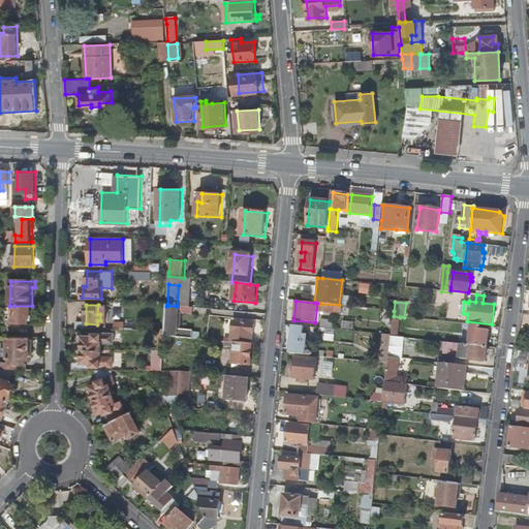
[(31,316),(32,306),(14,306),(14,322),(12,322),(12,330),(30,330),(30,316),(31,316)]
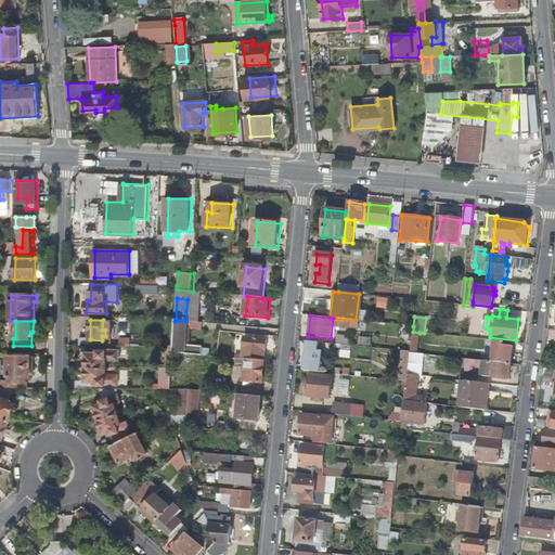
[(173,353),(204,356),(204,349),(183,348),(185,324),(175,323),(173,347),(173,353)]
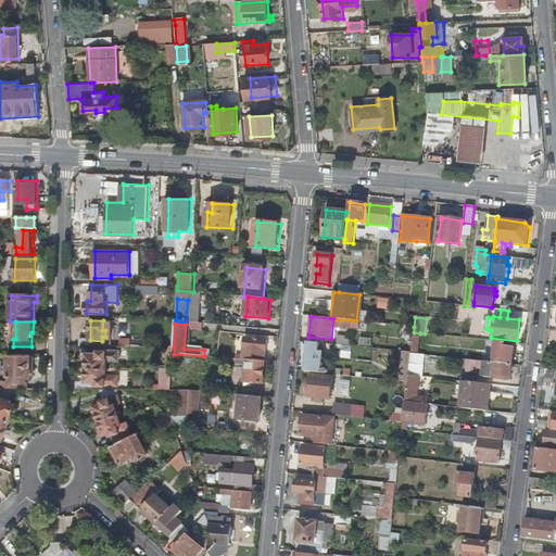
[(280,330),(266,329),(266,337),(279,338),(280,330)]
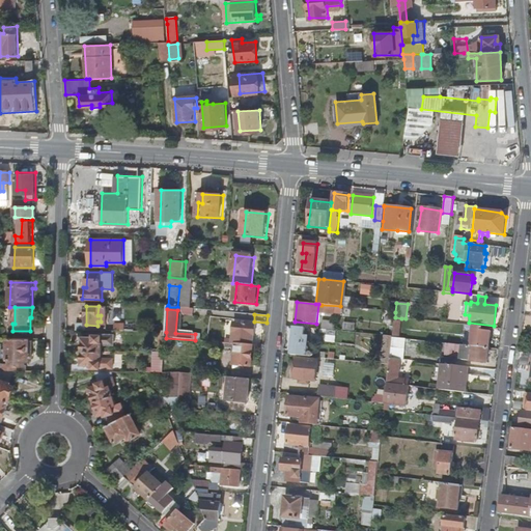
[(392,338),(399,339),(401,318),(395,317),(393,337),(392,338)]
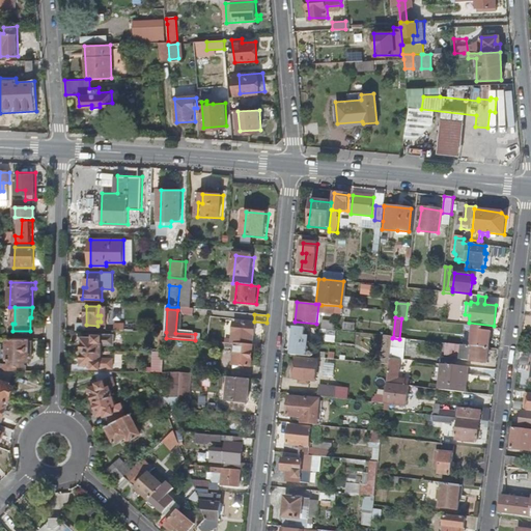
[(329,330),(335,331),(335,323),(323,320),(322,330),(329,330)]
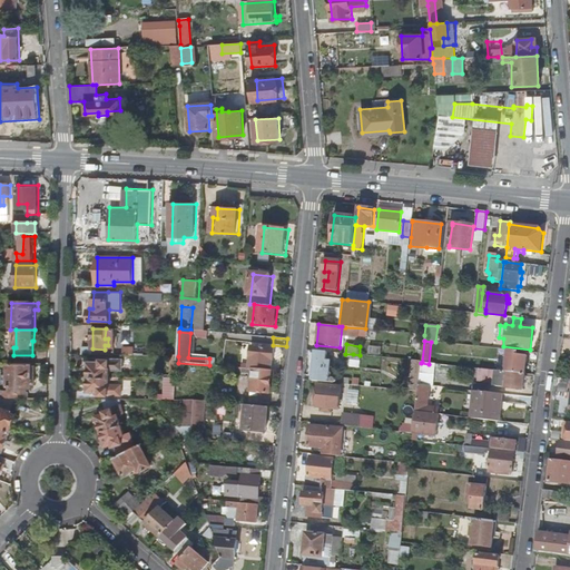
[(255,370),(272,371),(274,349),(257,347),(255,370)]
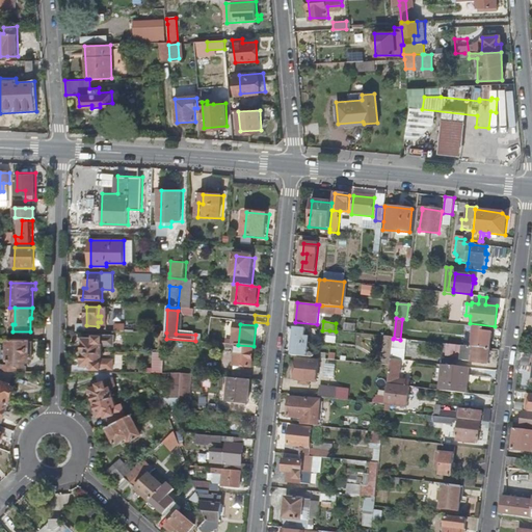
[(292,356),(302,357),(304,345),(308,345),(309,338),(304,338),(306,328),(295,327),(292,356)]
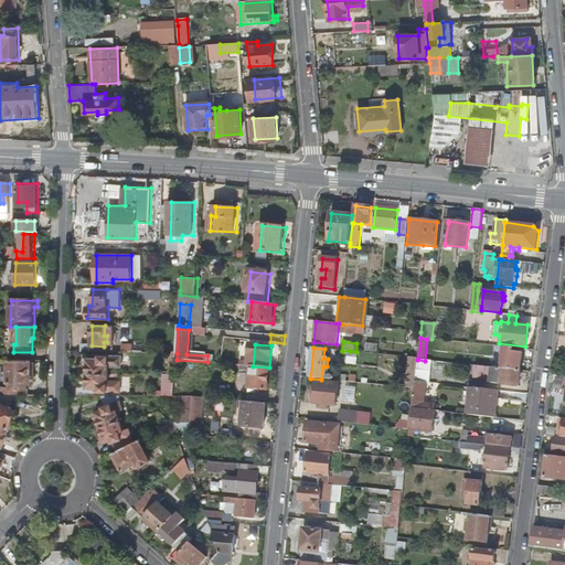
[(504,351),(502,369),(520,370),(522,352),(504,351)]
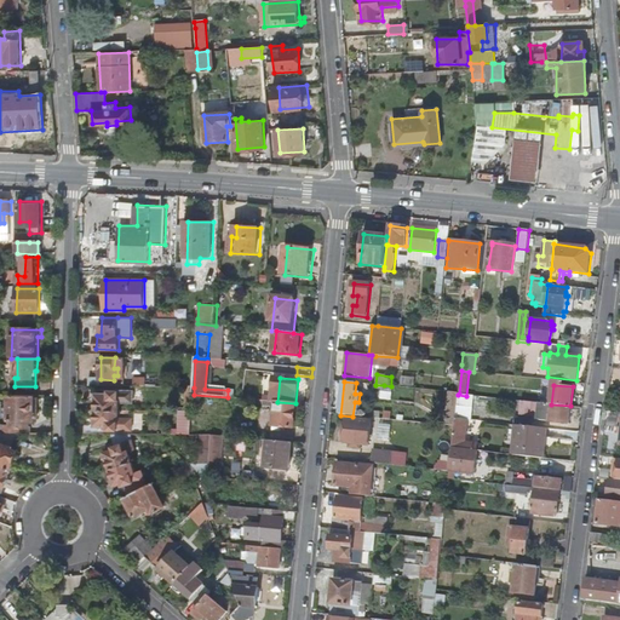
[(101,409),(120,409),(120,400),(131,400),(131,390),(107,390),(107,394),(102,394),(101,409)]
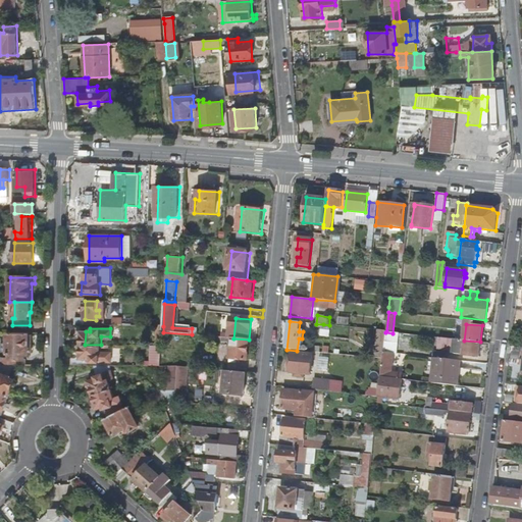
[(379,331),(376,359),(382,359),(383,353),(385,332),(386,331),(379,331)]
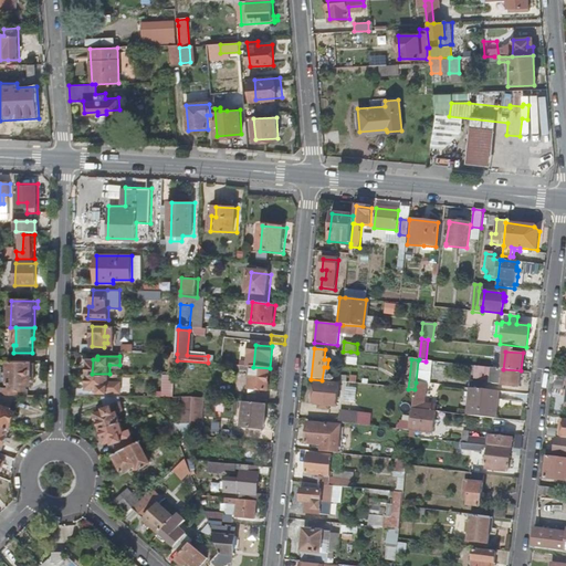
[(430,384),(432,362),(426,362),(418,360),(416,383),(427,384),(430,384)]
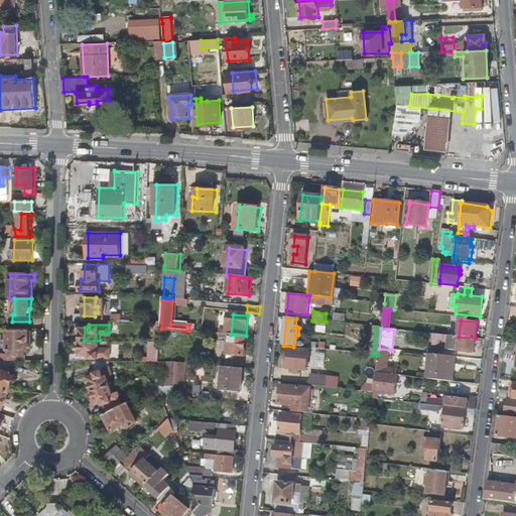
[(28,332),(28,330),(8,330),(8,350),(11,350),(11,356),(0,355),(0,361),(16,361),(18,361),(18,356),(26,356),(26,350),(29,350),(29,349),(32,348),(32,332),(28,332)]
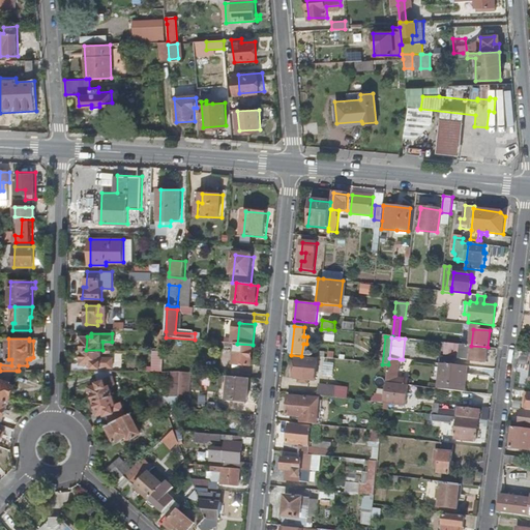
[(237,344),(224,343),(223,346),(233,347),(231,366),(252,367),(254,345),(253,345),(237,344)]
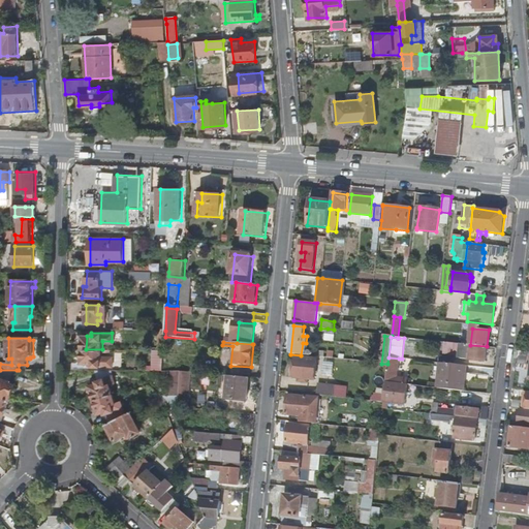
[(454,353),(455,343),(443,342),(442,352),(454,353)]
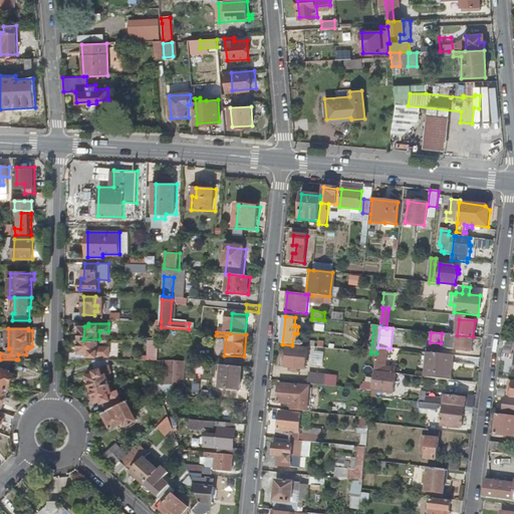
[(457,335),(450,334),(448,346),(456,348),(456,349),(472,351),(473,336),(457,335)]
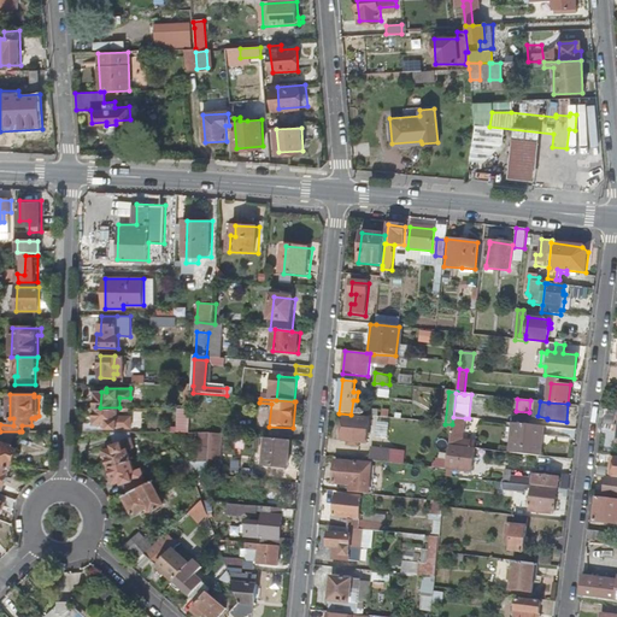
[(105,423),(105,427),(133,427),(134,416),(119,416),(119,407),(100,407),(100,423),(105,423)]
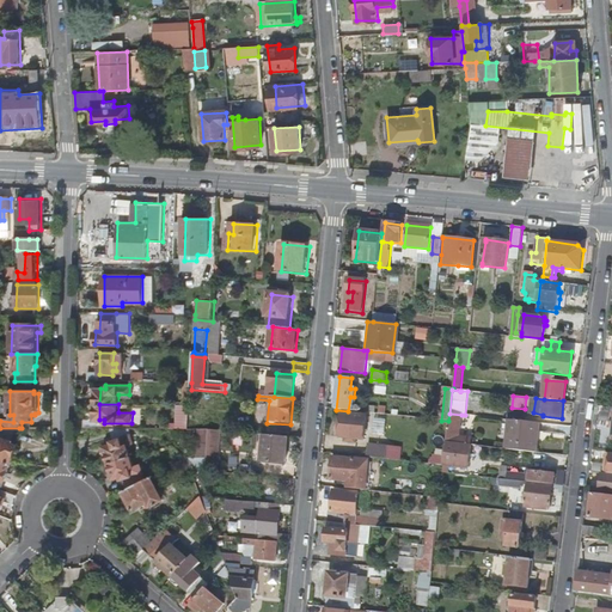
[(179,429),(189,429),(190,405),(184,405),(181,405),(179,429)]
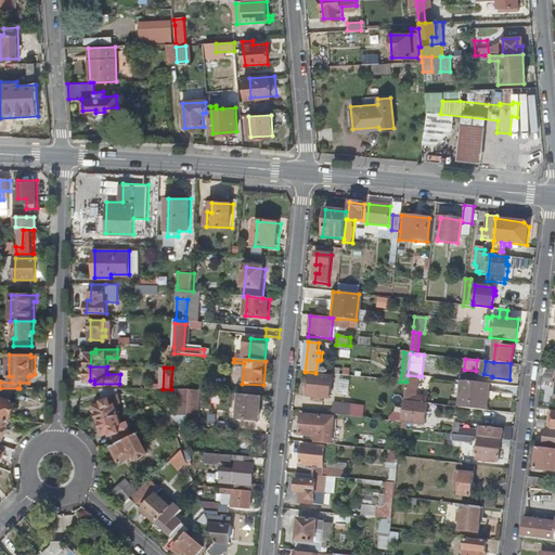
[(333,377),(311,375),(309,397),(331,399),(333,377)]
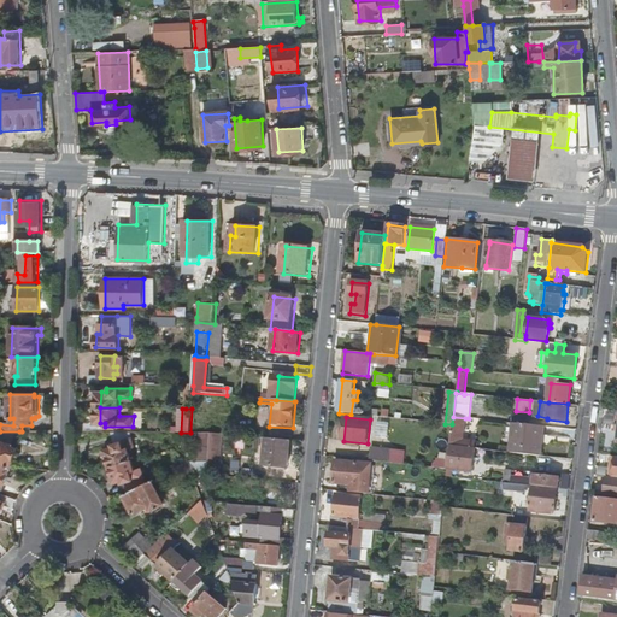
[(450,447),(475,450),(476,442),(463,440),(465,418),(453,417),(452,424),(450,447)]
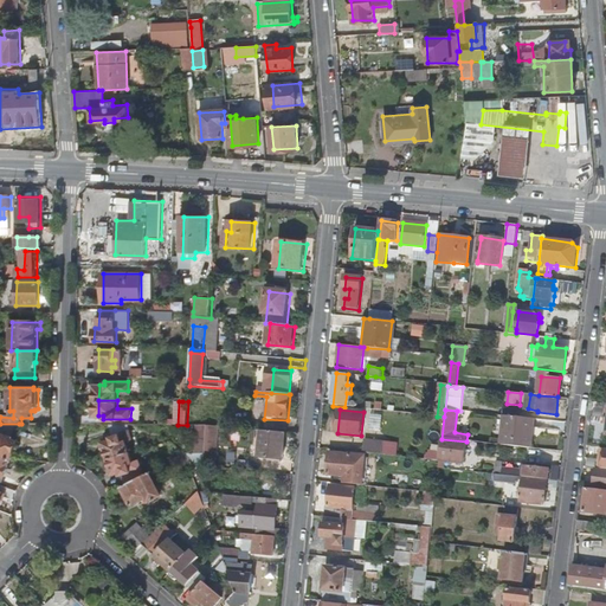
[(530,418),(504,416),(501,445),(530,447),(532,437),(529,437),(530,418)]
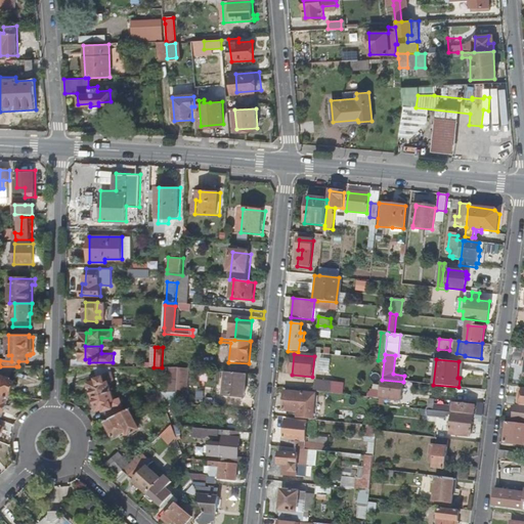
[(0,367),(0,391),(10,395),(15,380),(12,379),(16,366),(0,366),(0,367)]
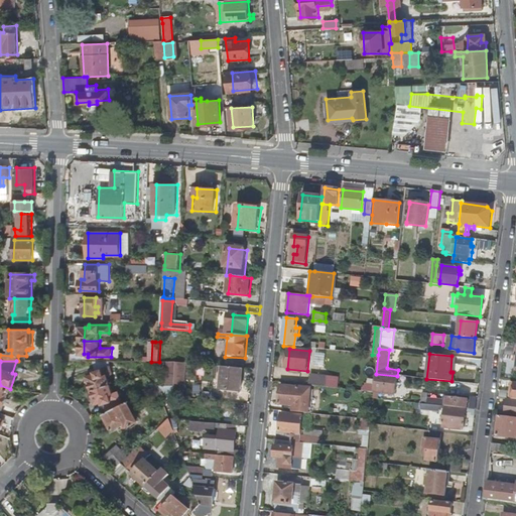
[(99,370),(111,366),(110,361),(97,361),(99,370)]
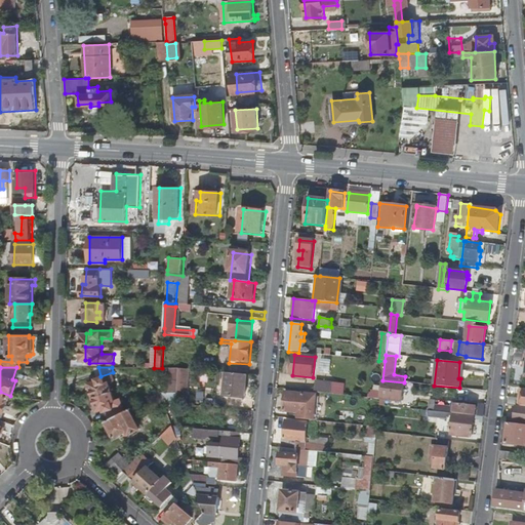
[(170,379),(178,380),(179,368),(172,368),(170,379)]
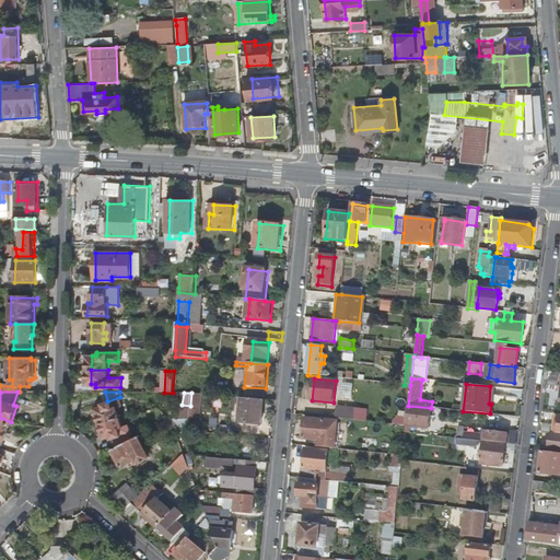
[(120,397),(107,401),(100,404),(101,406),(96,408),(101,422),(119,417),(117,407),(123,405),(120,397)]
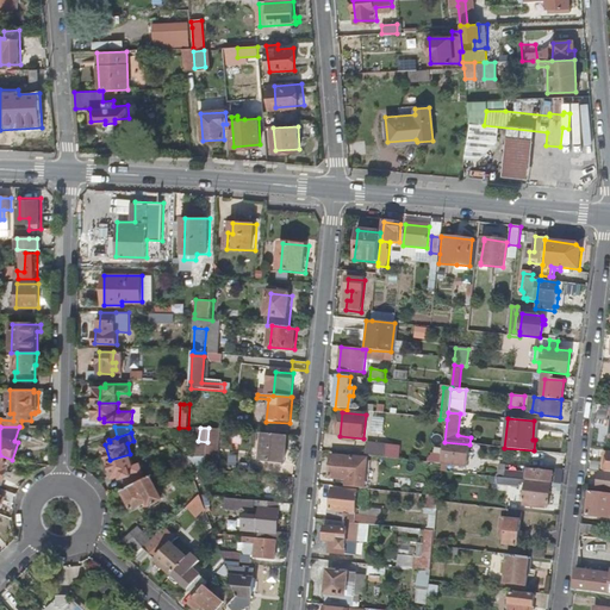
[(287,436),(265,434),(262,461),(285,464),(287,436)]
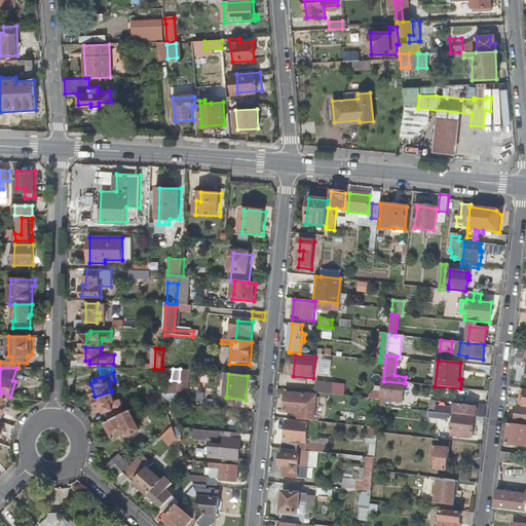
[(392,389),(390,401),(403,402),(405,383),(383,381),(383,388),(392,389)]
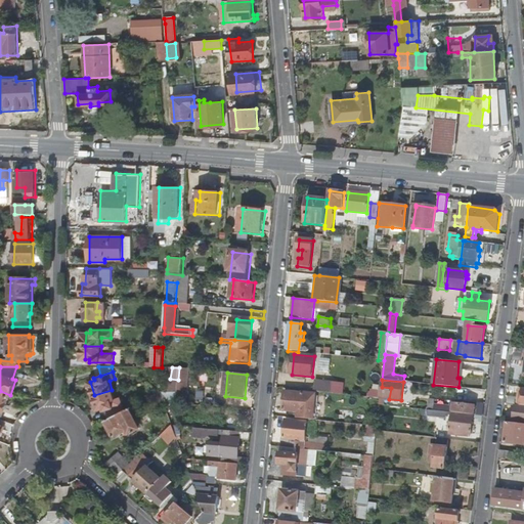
[(314,392),(316,392),(317,385),(303,383),(302,390),(314,392)]
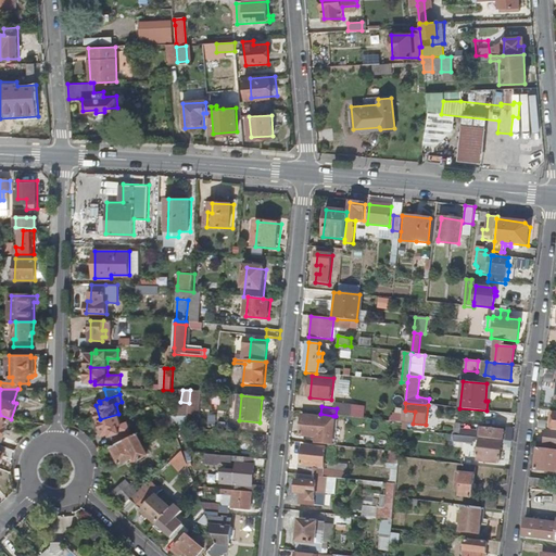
[(407,422),(413,424),(415,412),(405,411),(403,424),(403,429),(406,429),(407,422)]
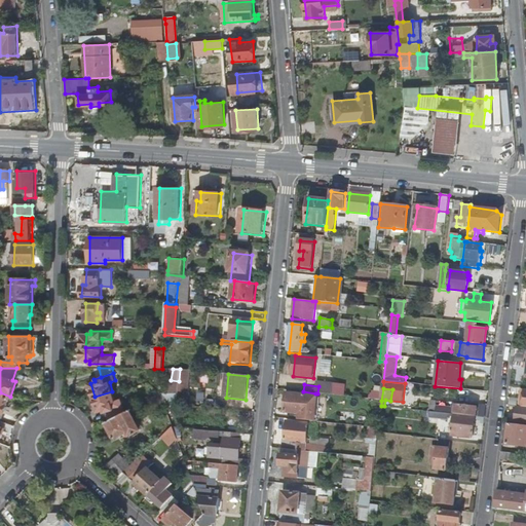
[(298,414),(298,419),(312,421),(315,393),(303,391),(289,390),(288,392),(286,392),(284,412),(298,414)]
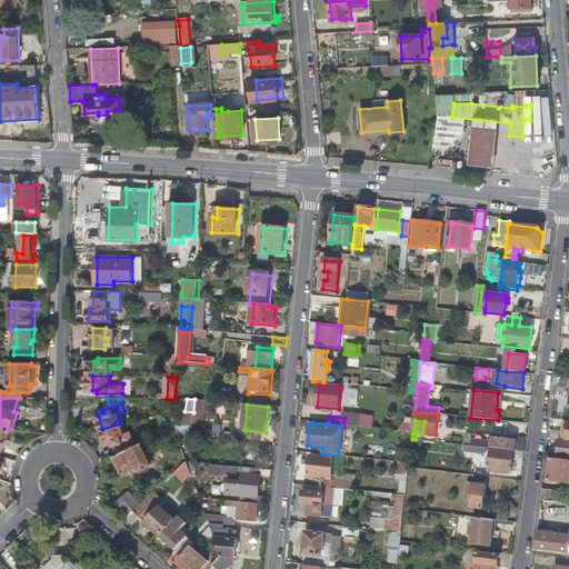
[(112,446),(121,442),(133,439),(131,430),(125,432),(121,423),(102,429),(107,443),(111,442),(112,446)]
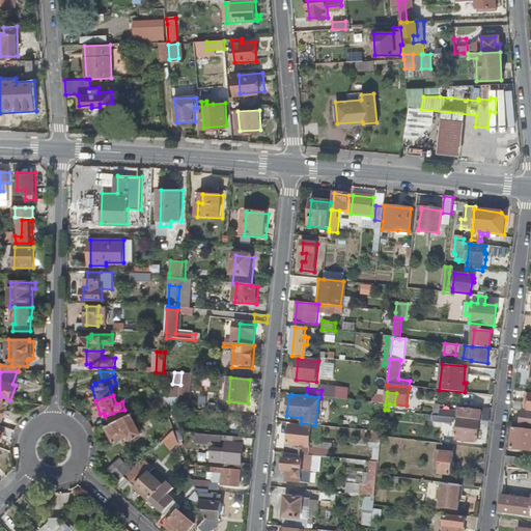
[(160,395),(152,399),(157,408),(164,403),(161,395),(160,395)]
